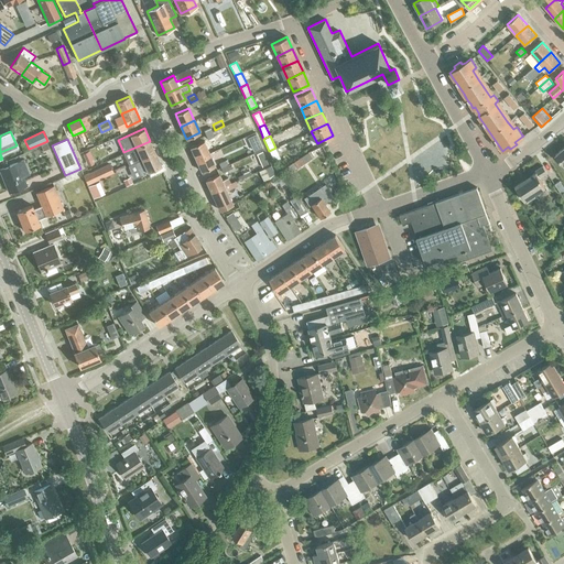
[(141,160),(155,153),(150,141),(129,150),(134,162),(136,162),(141,160)]
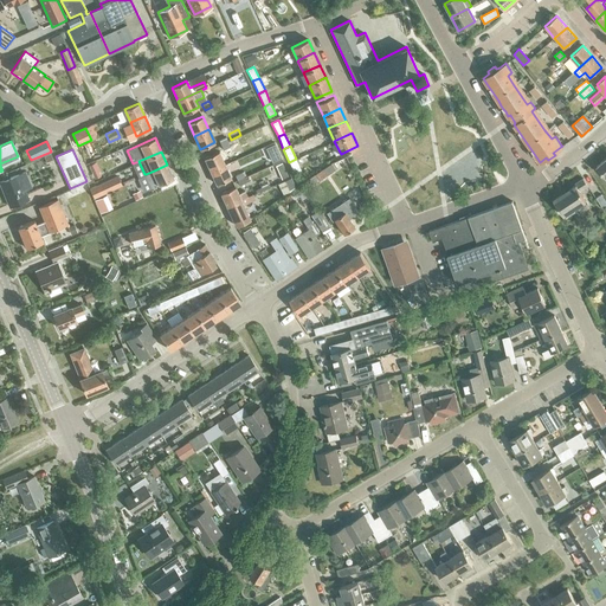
[(211,171),(225,165),(219,152),(204,158),(211,171)]
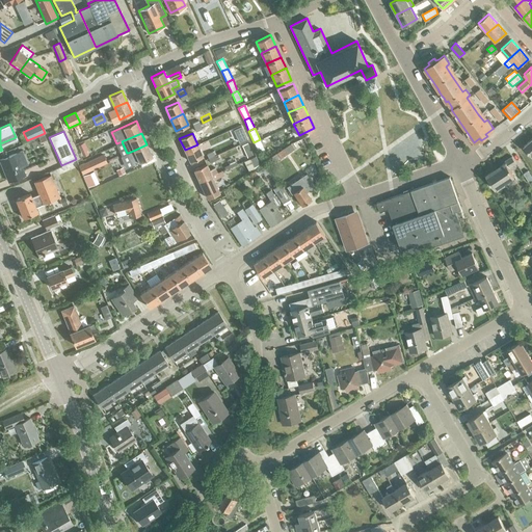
[(260,139),(254,142),(259,152),(264,149),(260,139)]
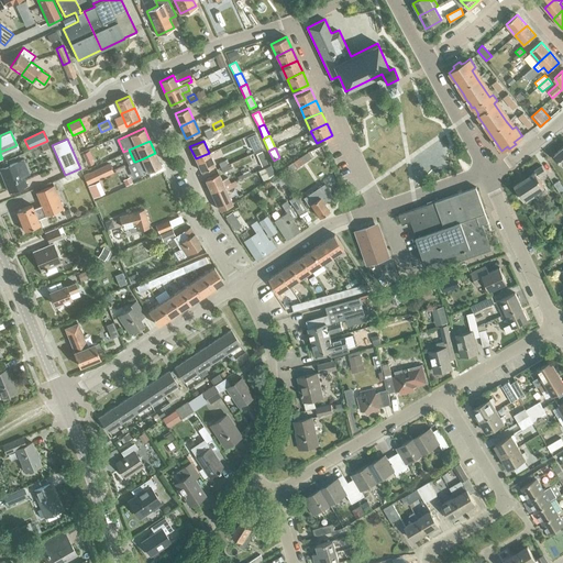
[(83,153),(88,166),(94,164),(91,159),(92,159),(89,151),(83,153)]
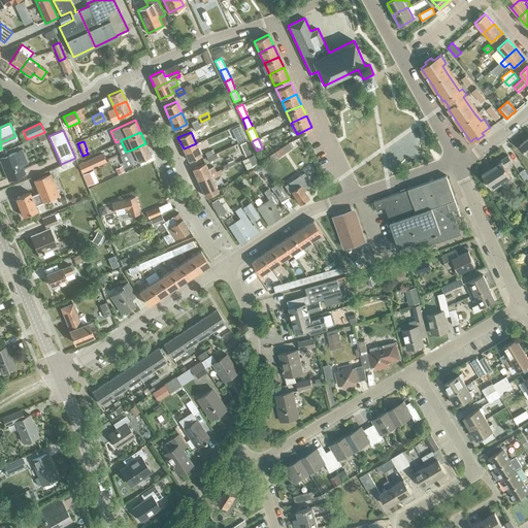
[(240,143),(245,156),(251,153),(245,141),(240,143)]
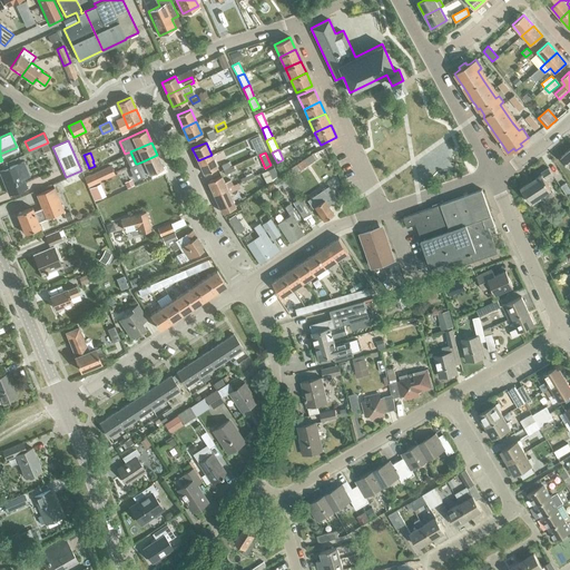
[(298,167),(301,170),(315,159),(311,154),(291,168),(293,170),(298,167)]
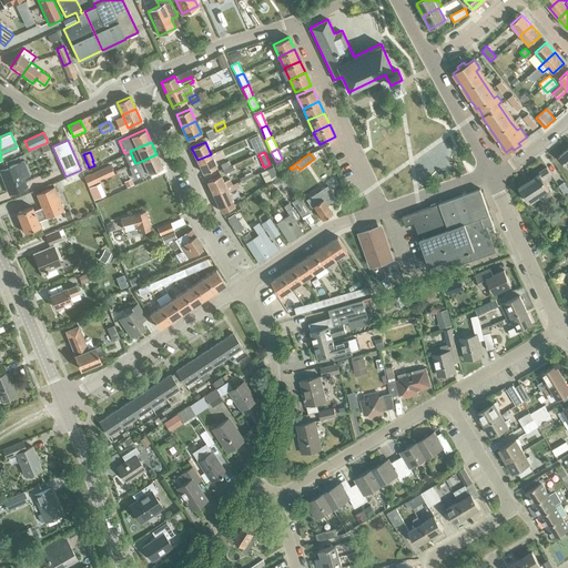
[(142,175),(148,173),(162,166),(156,154),(142,161),(137,163),(140,172),(142,176),(142,175)]
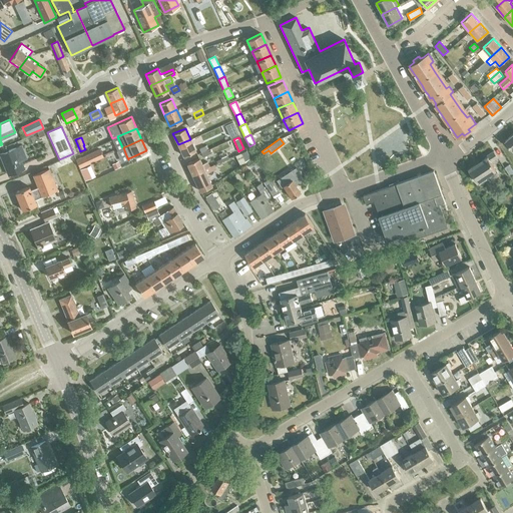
[(190,139),(178,144),(183,156),(195,150),(190,139)]
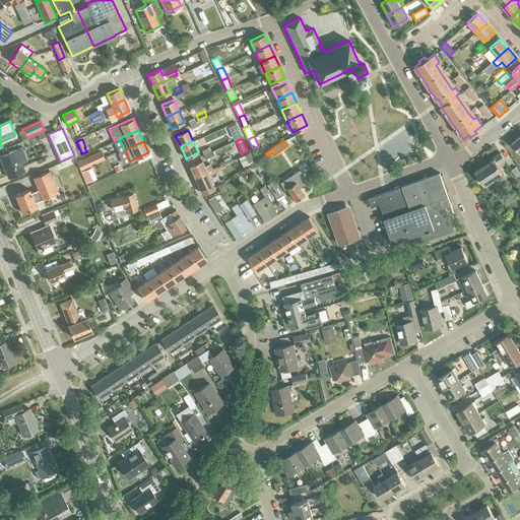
[(209,145),(210,150),(220,146),(219,141),(209,145)]
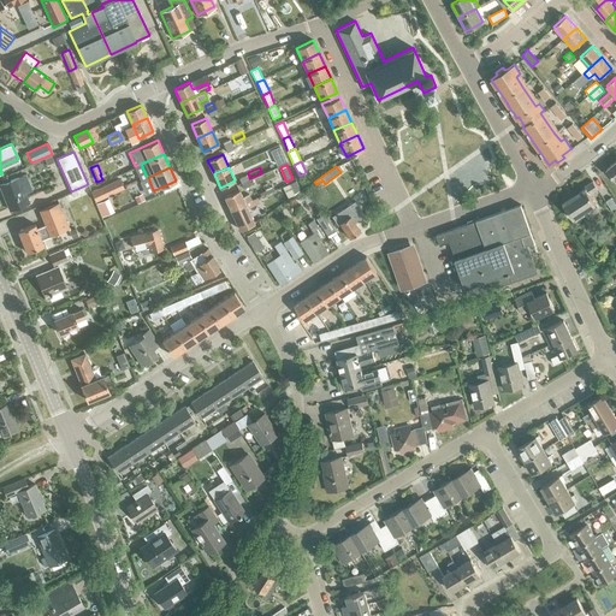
[(0,184),(0,189),(9,211),(29,203),(18,178),(0,184)]
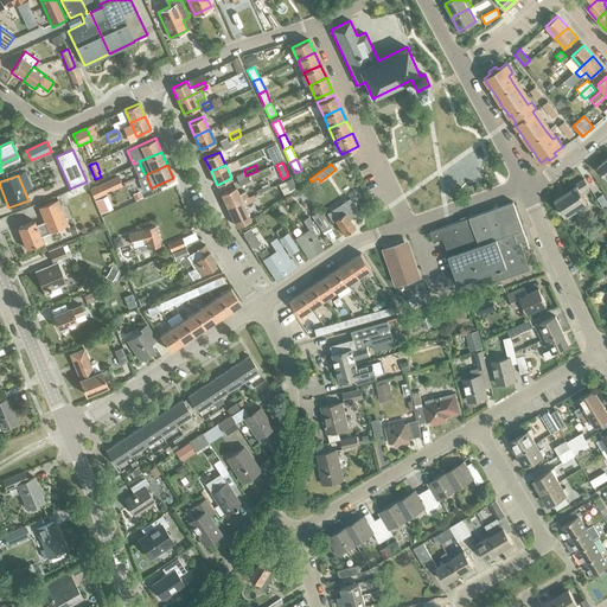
[(94,198),(122,185),(117,176),(98,185),(97,181),(89,185),(94,198)]
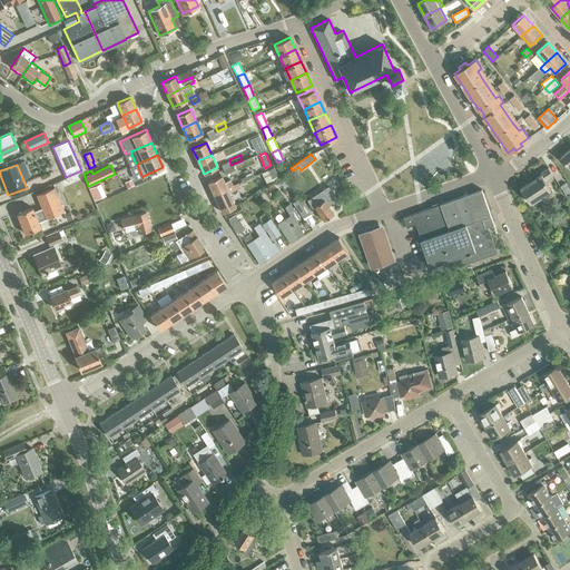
[(530,202),(532,205),(541,199),(539,196),(551,188),(546,180),(553,176),(548,168),(540,174),(541,174),(520,188),(529,203),(530,202)]
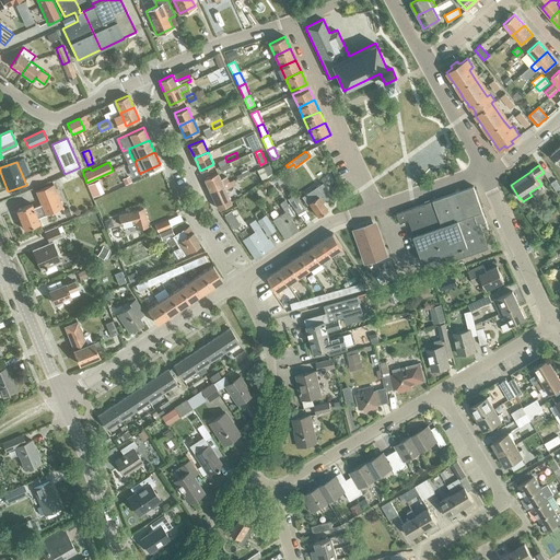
[(209,190),(229,182),(226,176),(221,179),(218,172),(203,178),(209,190)]
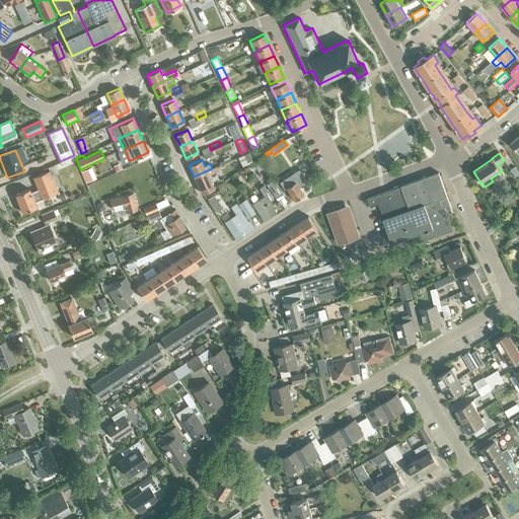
[(212,168),(194,176),(199,188),(200,189),(202,194),(214,188),(209,175),(218,171),(216,166),(212,168)]
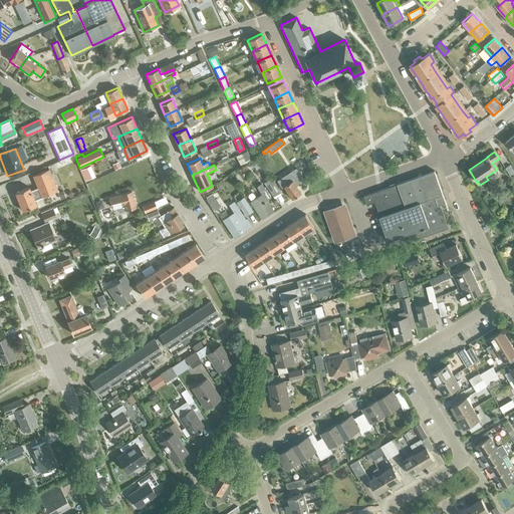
[(505,168),(511,177),(513,174),(513,171),(510,165),(505,168)]
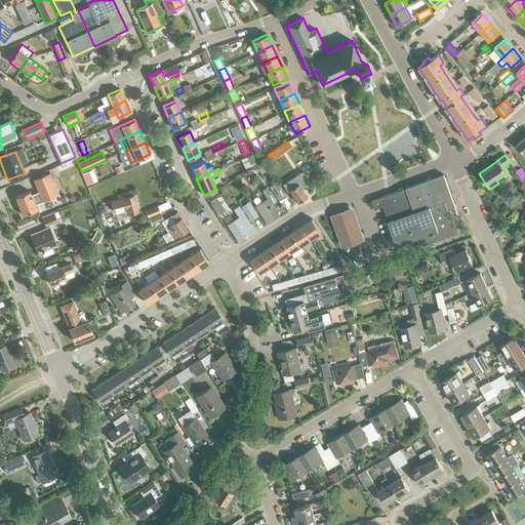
[(37,209),(35,204),(58,195),(49,172),(33,179),(38,192),(31,195),(30,192),(15,197),(23,215),(37,209)]
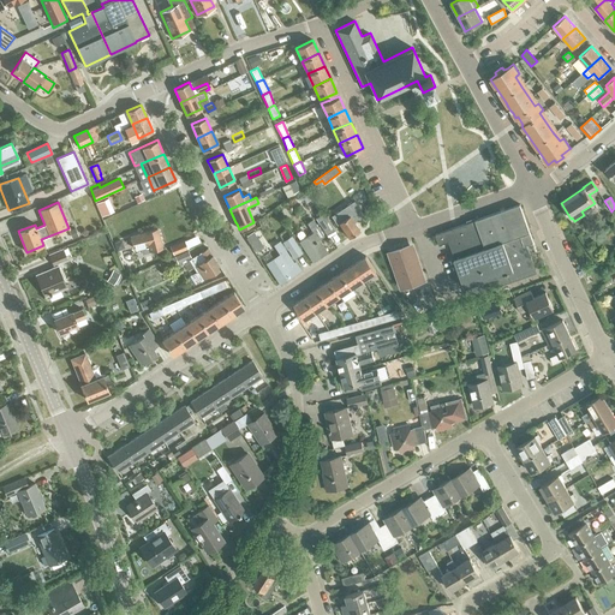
[(454,258),(530,232),(519,204),(435,234),(439,245),(448,242),(454,258)]
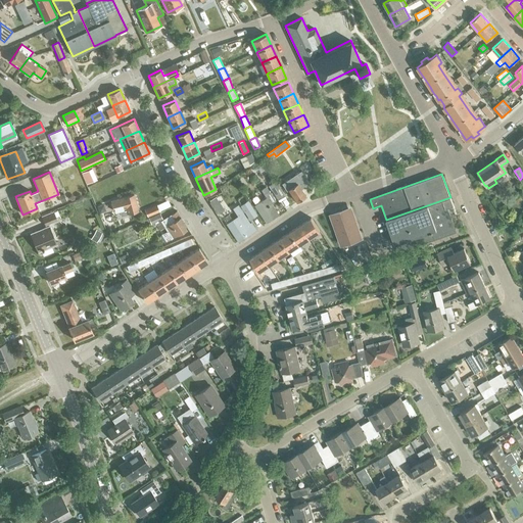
[(305,196),(301,189),(310,184),(306,179),(298,184),(297,183),(288,189),(297,202),(305,196)]
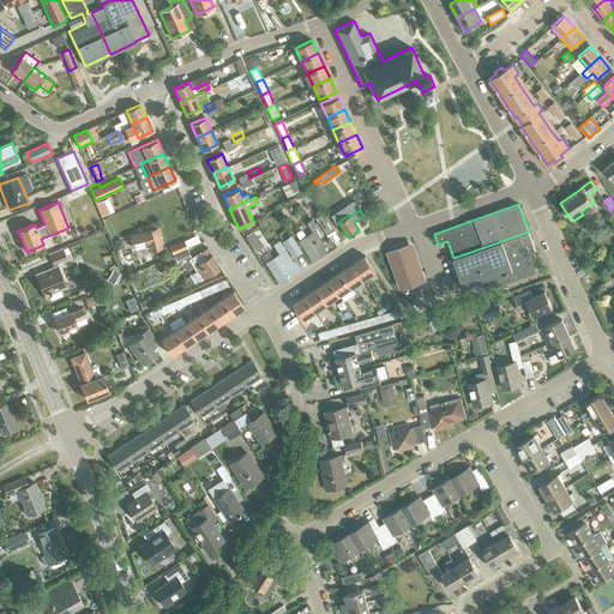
[(315,218),(326,234),(333,229),(324,214),(315,218)]
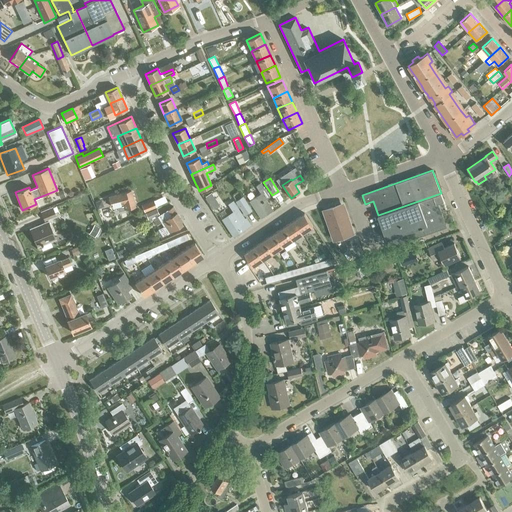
[(265,199),(269,197),(260,183),(256,186),(261,193),(255,197),(252,192),(250,192),(247,193),(247,195),(250,200),(249,201),(260,218),(272,210),(265,199)]
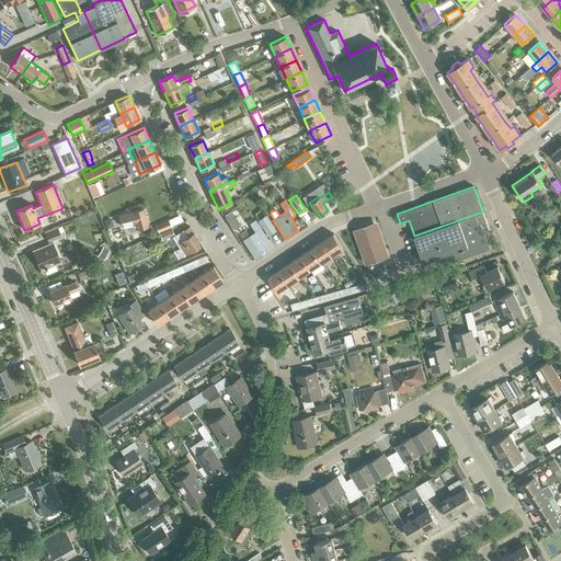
[(137,229),(148,226),(142,208),(119,215),(123,227),(135,224),(137,229)]
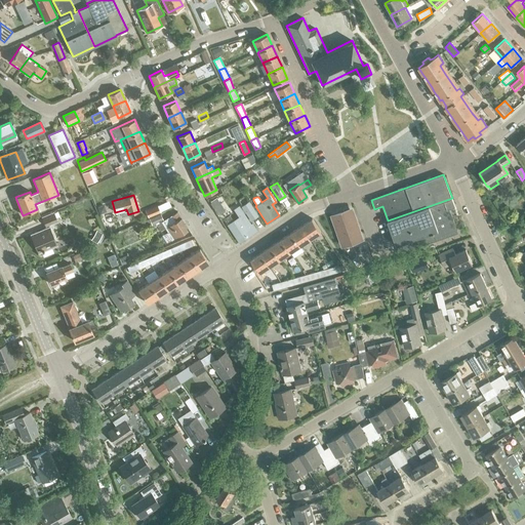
[(452,198),(388,220),(396,245),(397,245),(400,253),(458,233),(453,218),(451,218),(447,209),(455,206),(452,198)]
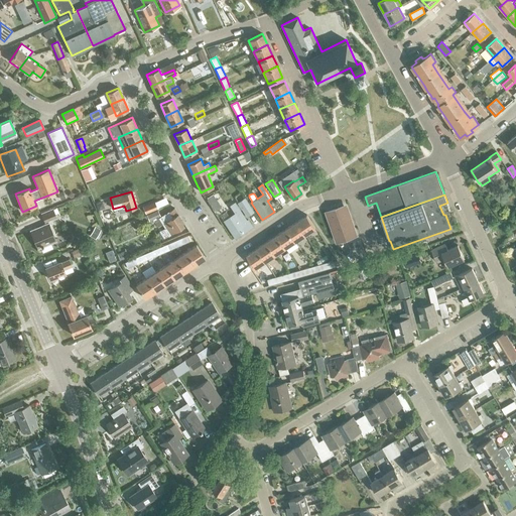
[(237,204),(246,217),(253,212),(245,199),(237,204)]
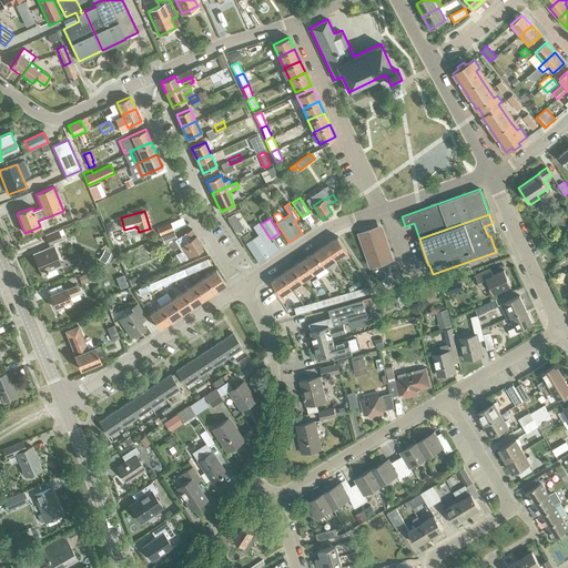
[(156,227),(160,235),(173,230),(170,222),(156,227)]
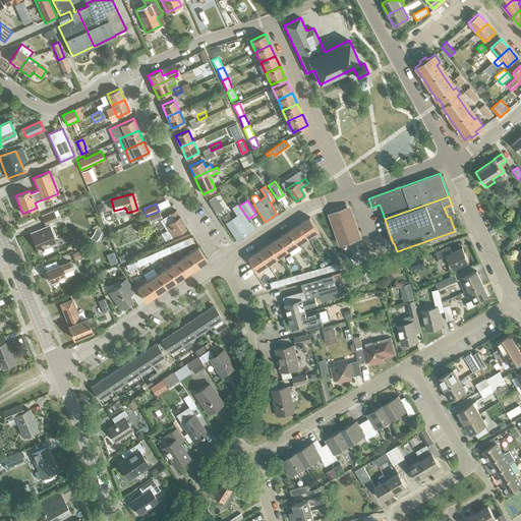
[(250,222),(248,223),(236,205),(232,208),(237,215),(225,223),(237,240),(254,228),(250,222)]
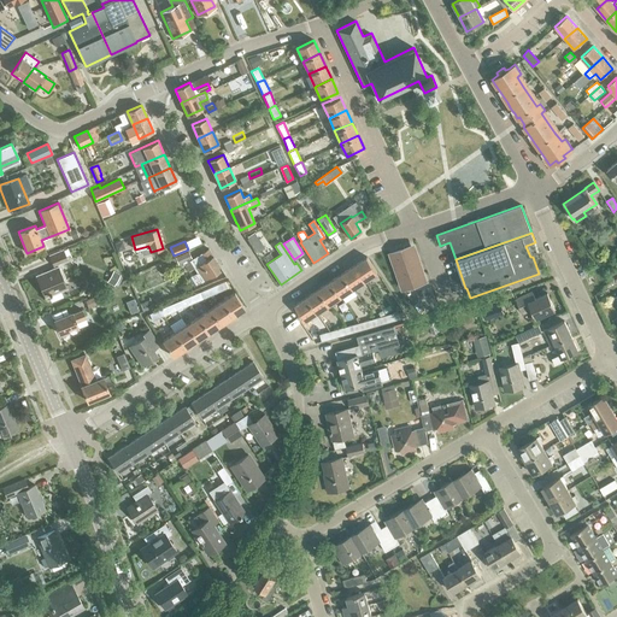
[(428,280),(415,242),(389,252),(403,289),(428,280)]
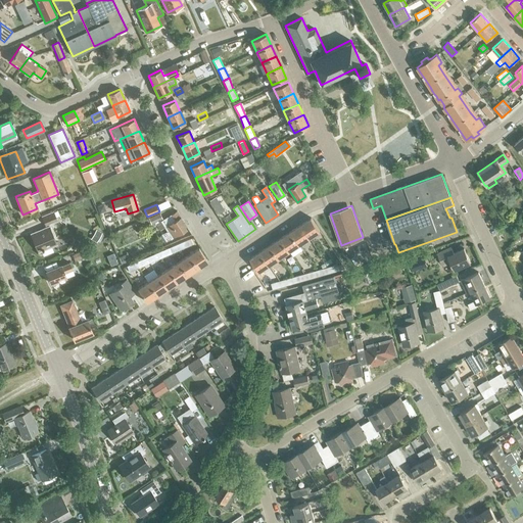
[(184,227),(186,225),(177,210),(162,220),(159,212),(148,218),(135,224),(138,232),(142,230),(141,229),(151,224),(152,227),(156,224),(159,230),(164,227),(167,231),(159,236),(163,242),(186,229),(184,227)]
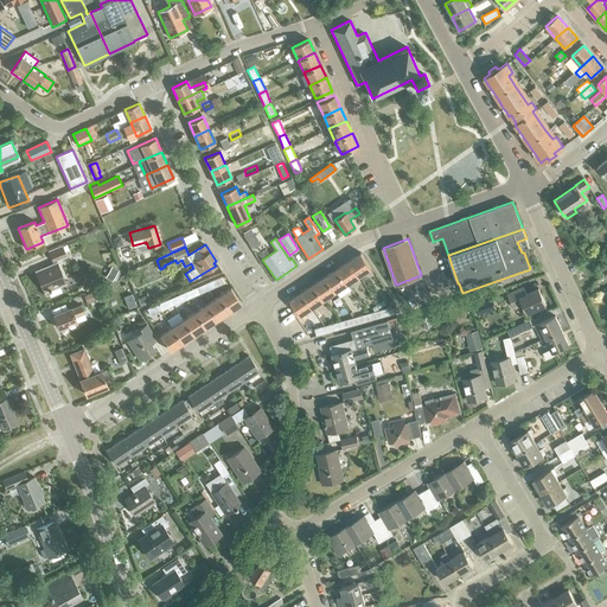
[(50,296),(62,292),(59,286),(65,282),(56,260),(65,256),(62,247),(49,253),(53,264),(34,272),(44,292),(48,291),(50,296)]
